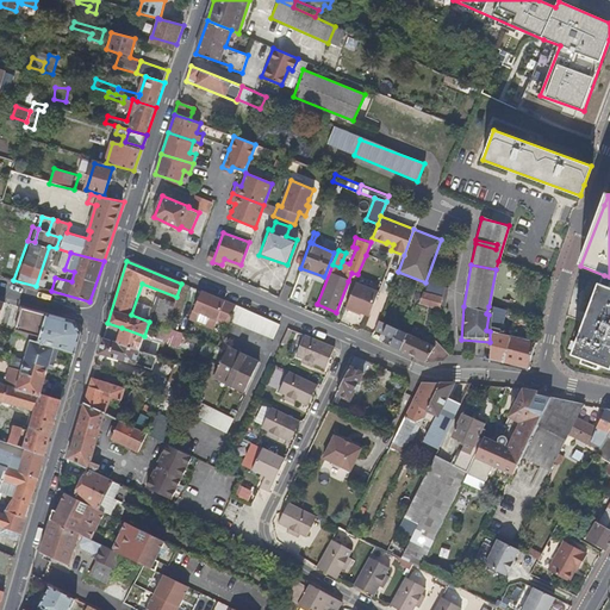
[(348,281),(354,284),(358,274),(352,273),(348,281)]
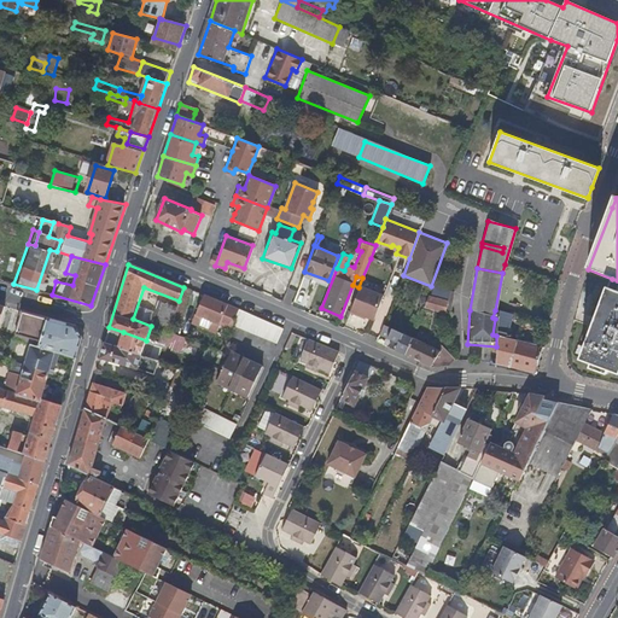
[(454,281),(437,277),(433,286),(430,295),(447,301),(449,293),(454,281)]
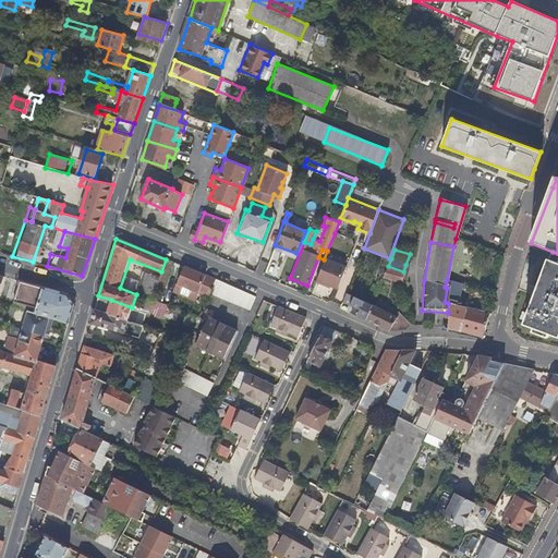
[(166,259),(161,271),(159,277),(153,300),(154,301),(157,291),(166,259)]
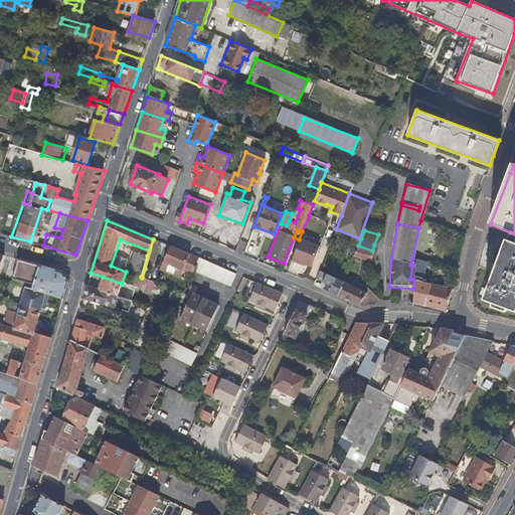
[(161,242),(153,239),(145,269),(152,271),(161,242)]
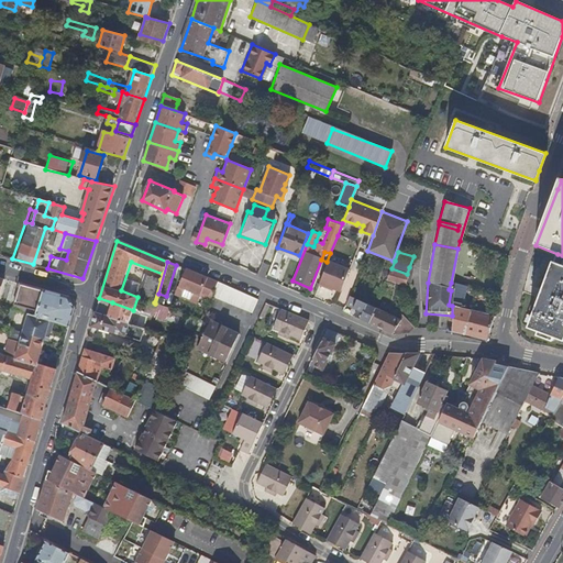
[(332,289),(340,291),(349,269),(327,262),(318,285),(326,288),(327,287),(332,289)]
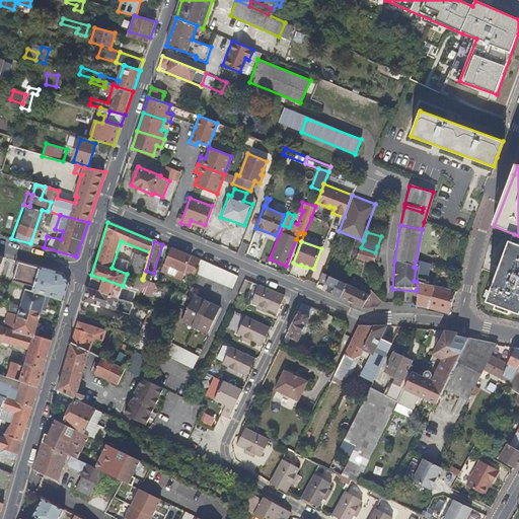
[(518,245),(511,243),(492,295),(518,305),(518,245)]
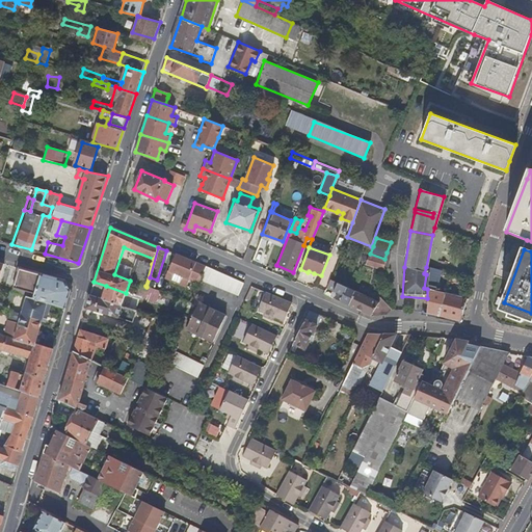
[(366,265),(386,271),(387,260),(384,259),(370,254),(366,265)]
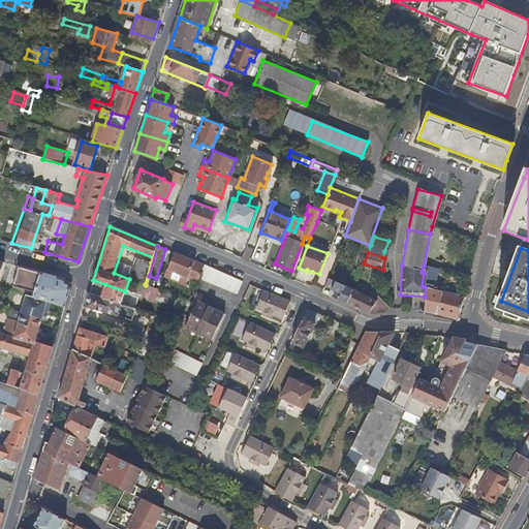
[(145,284),(151,262),(138,259),(131,280),(139,283),(145,284)]
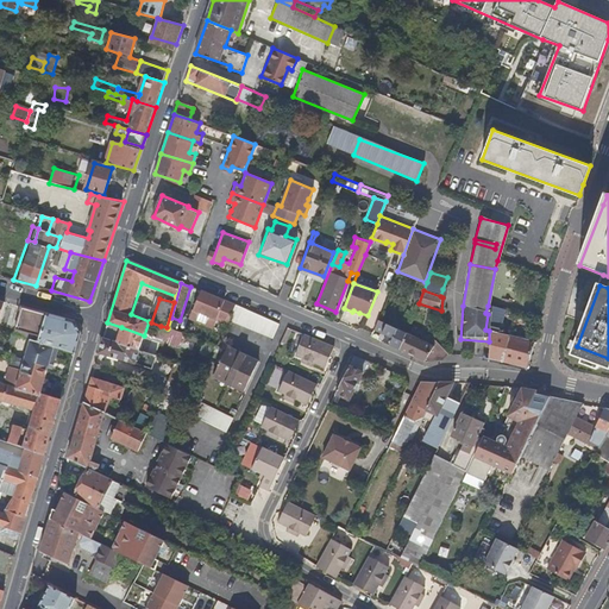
[(236,306),(230,320),(272,338),(278,324),(236,306)]
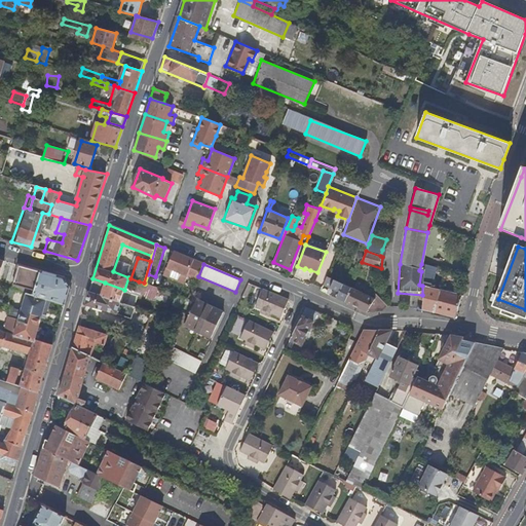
[(421,308),(453,316),(459,295),(436,289),(431,288),(429,288),(435,268),(423,264),(421,271),(419,285),(422,286),(422,295),(421,308)]
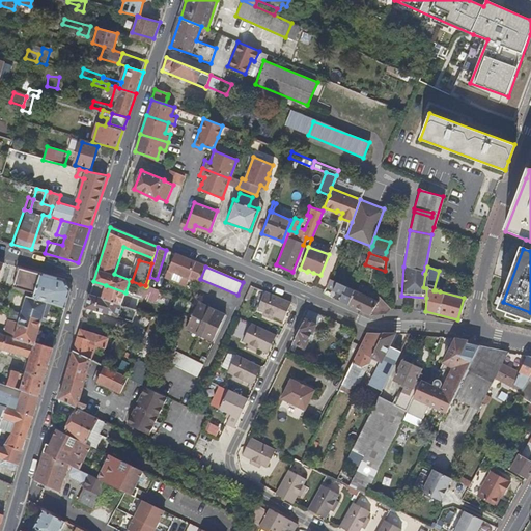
[(48,303),(64,308),(70,290),(63,280),(18,268),(12,287),(27,291),(26,296),(48,303)]
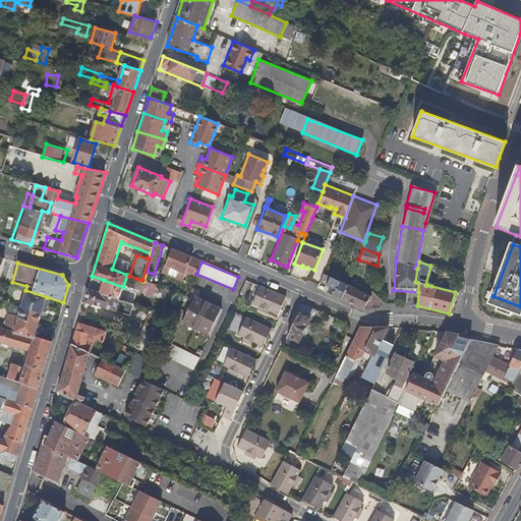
[(333,295),(344,300),(350,286),(347,284),(325,275),(321,283),(335,290),(333,295)]
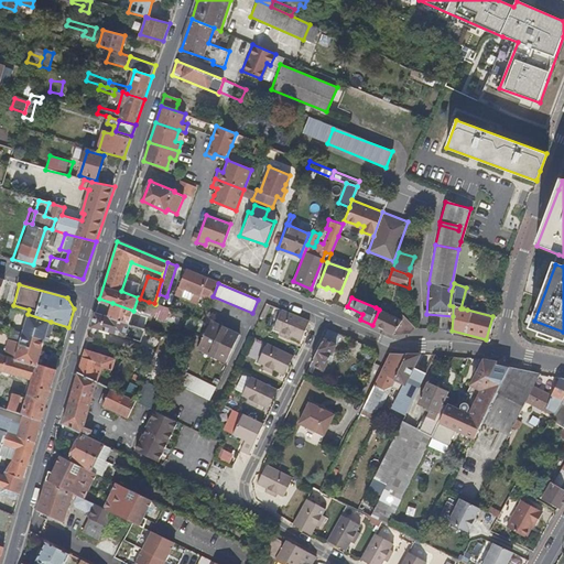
[(149,302),(143,314),(150,316),(154,303),(149,302)]
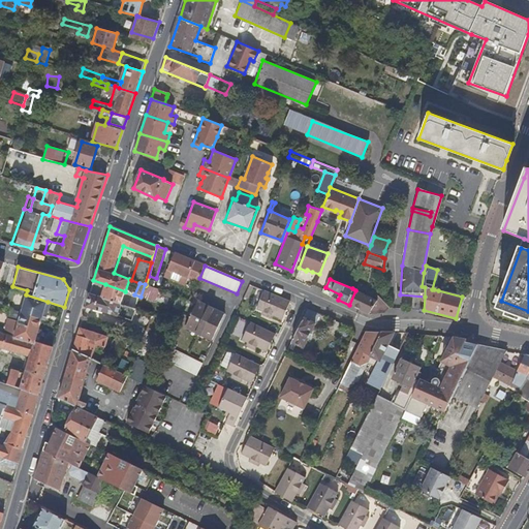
[(101,298),(121,304),(125,291),(105,284),(101,298)]
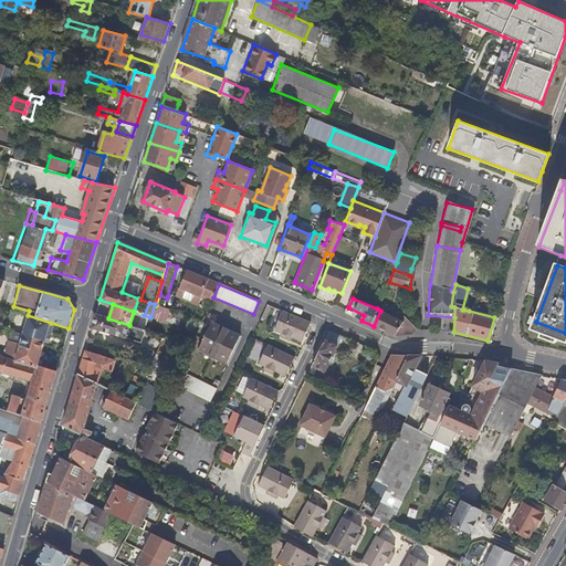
[(159,321),(160,318),(164,307),(156,305),(155,304),(150,317),(159,321)]
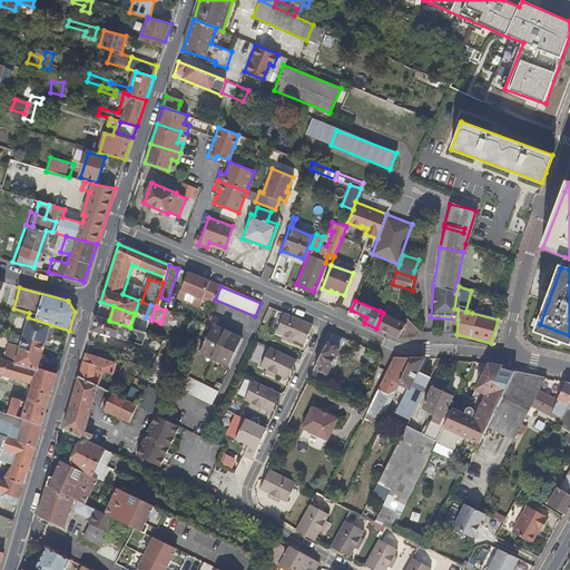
[(167,323),(170,312),(165,310),(161,321),(167,323)]
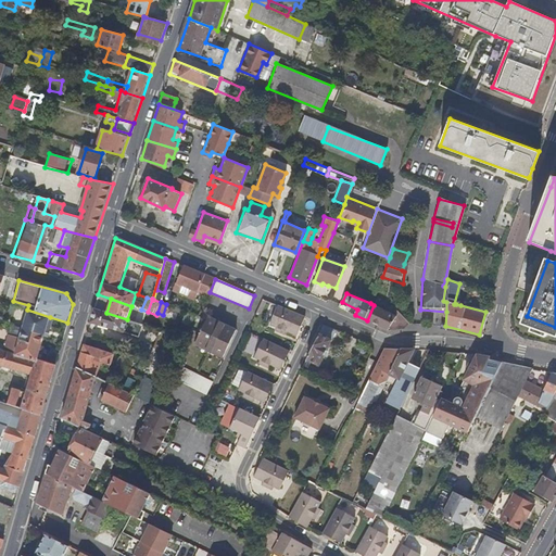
[(301,325),(304,316),(277,305),(268,324),(276,327),(275,330),(283,335),(286,331),(297,336),(301,325)]
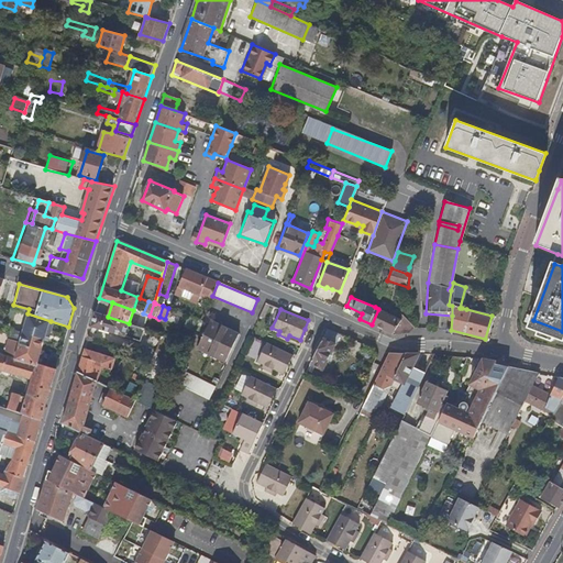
[(407,329),(407,327),(408,324),(404,322),(404,320),(378,309),(372,324),(390,332),(412,333),(414,332),(407,329)]
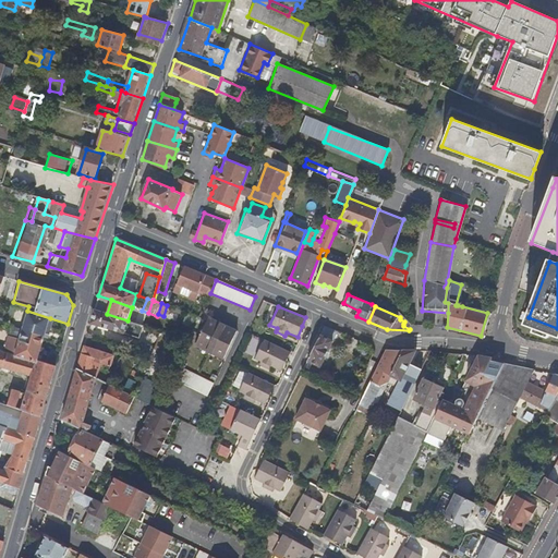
[(95,310),(91,324),(125,334),(129,320),(128,320),(107,314),(95,310)]
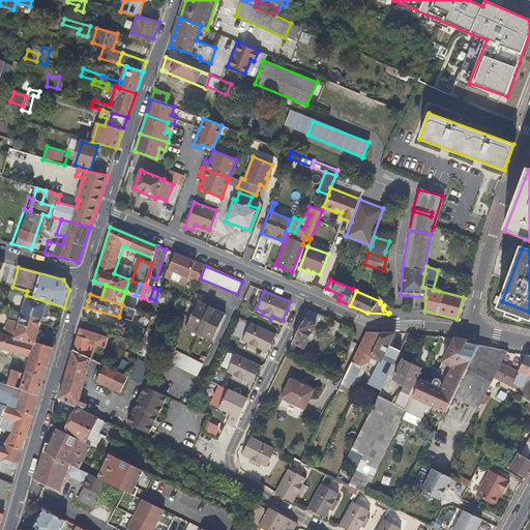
[(22,310),(19,319),(18,322),(26,324),(29,315),(42,319),(48,302),(26,295),(22,310)]
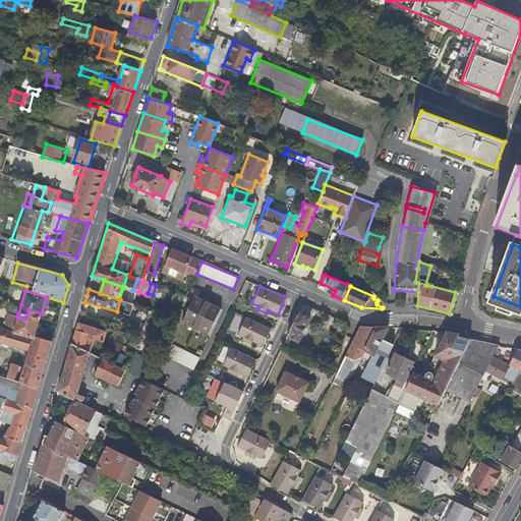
[(193,296),(181,323),(208,335),(220,308),(193,296)]
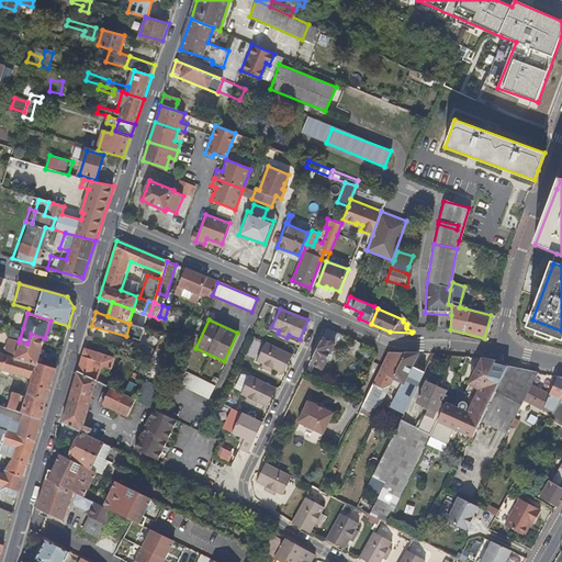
[(561,330),(532,319),(529,328),(539,332),(555,337),(561,339),(561,330)]
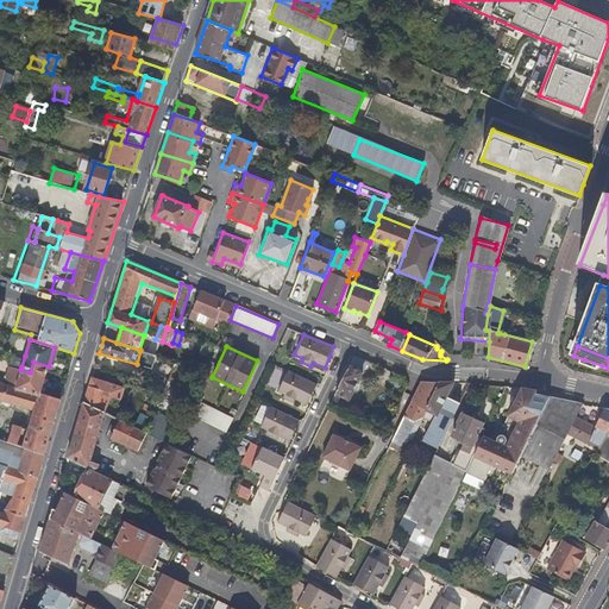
[(13,352),(12,357),(10,362),(22,366),(25,356),(13,352)]
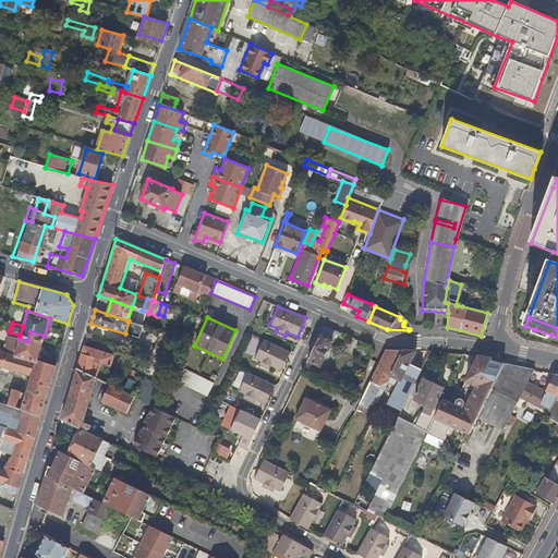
[(340,331),(326,326),(308,362),(322,367),(340,331)]
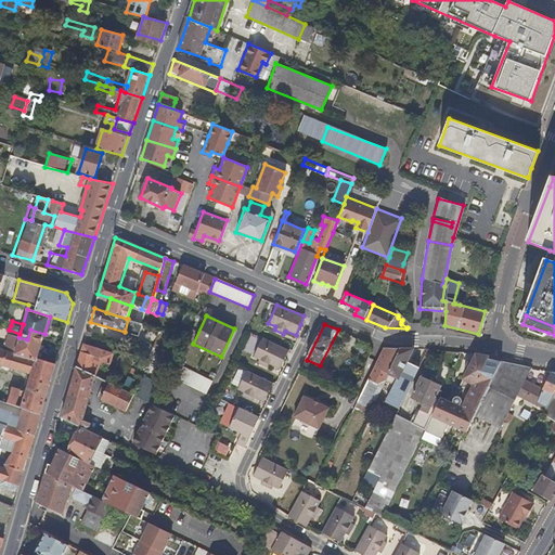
[(549,333),(532,327),(531,332),(546,337),(549,333)]
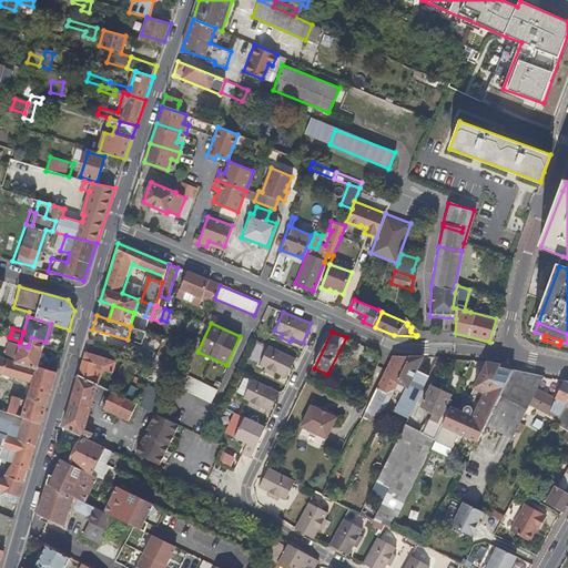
[(19,345),(14,359),(38,367),(41,355),(44,343),(46,342),(31,337),(28,347),(19,345)]
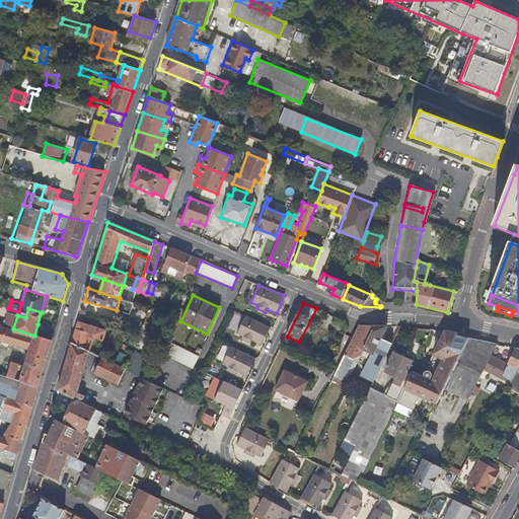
[(269,327),(245,315),(236,334),(242,337),(240,339),(250,344),(251,341),(261,345),(266,335),(269,327)]
